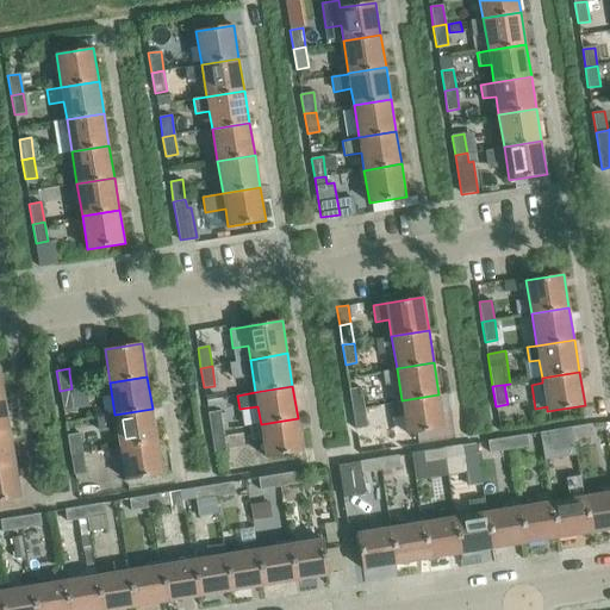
[(363,408),(361,387),(349,390),(352,409),(363,408)]
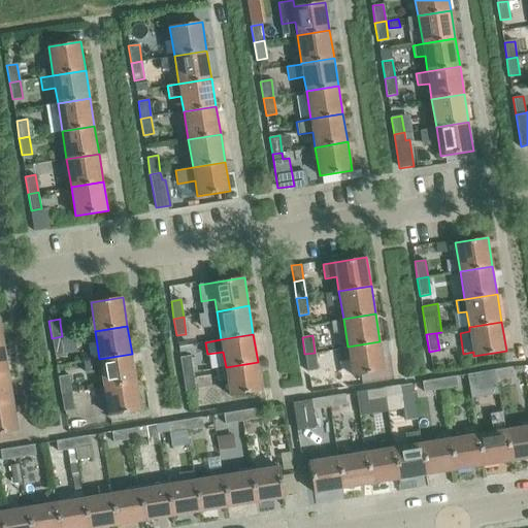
[(65,354),(62,336),(52,338),(55,356),(65,354)]
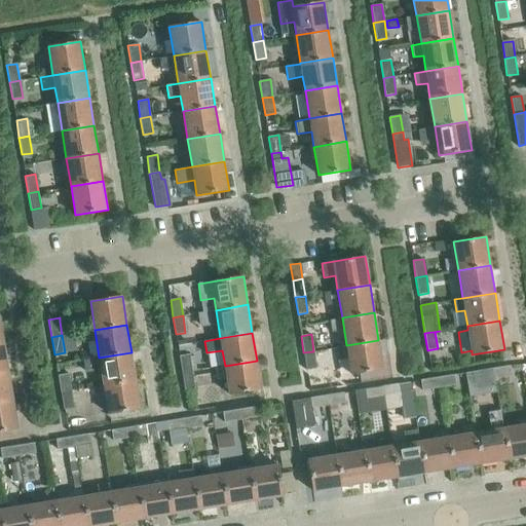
[(379,340),(348,346),(351,373),(383,369),(379,340)]
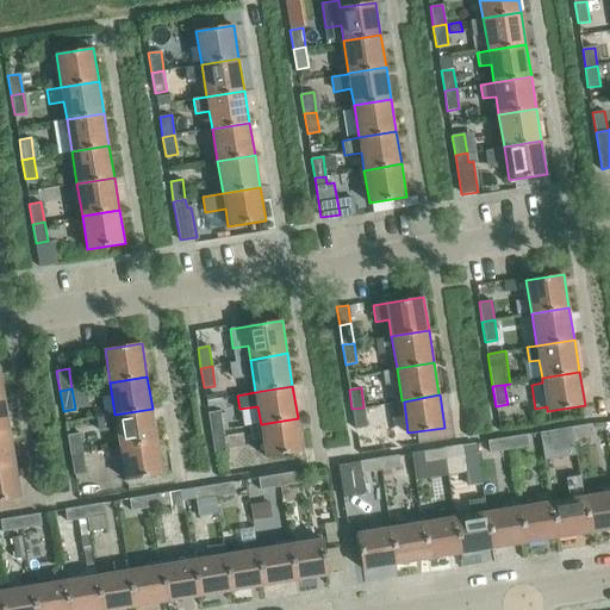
[(222,405),(221,398),(206,400),(207,408),(222,405)]
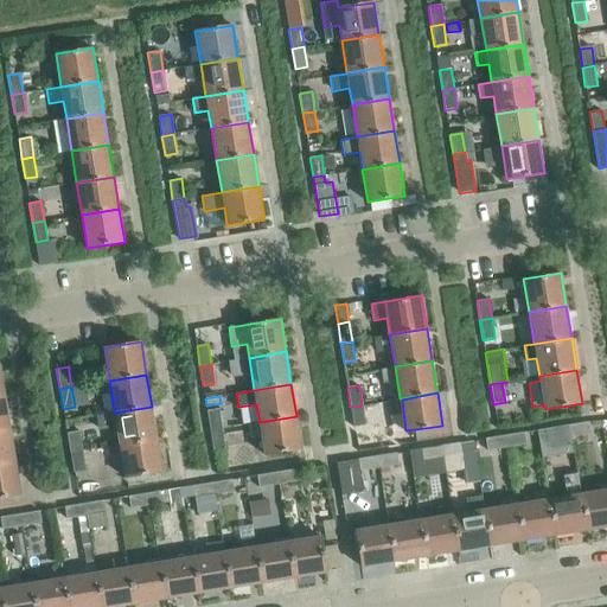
[(0,430),(11,429),(6,397),(0,398),(0,430)]
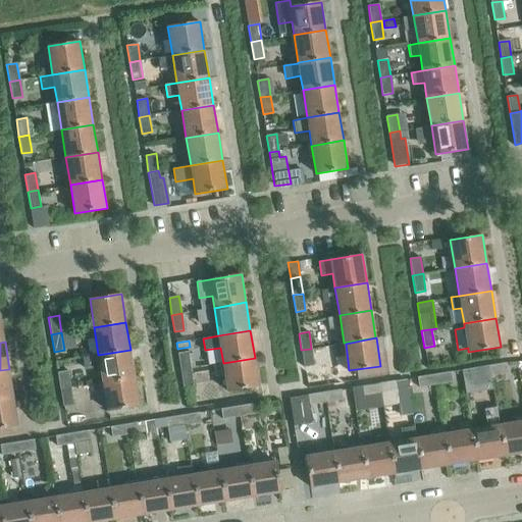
[(314,365),(311,349),(301,350),(304,367),(314,365)]
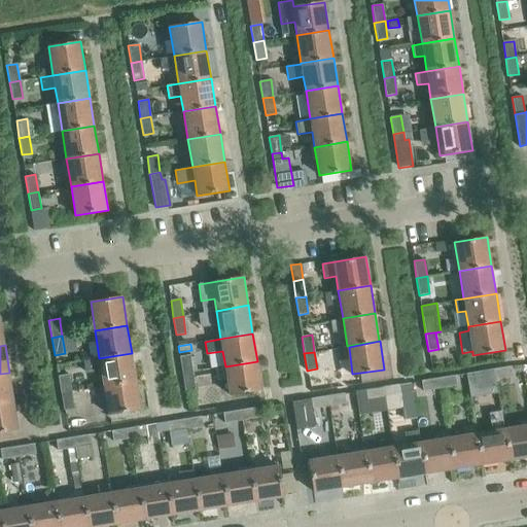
[(136,381),(132,353),(99,358),(83,361),(85,374),(101,371),(104,386),(136,381)]
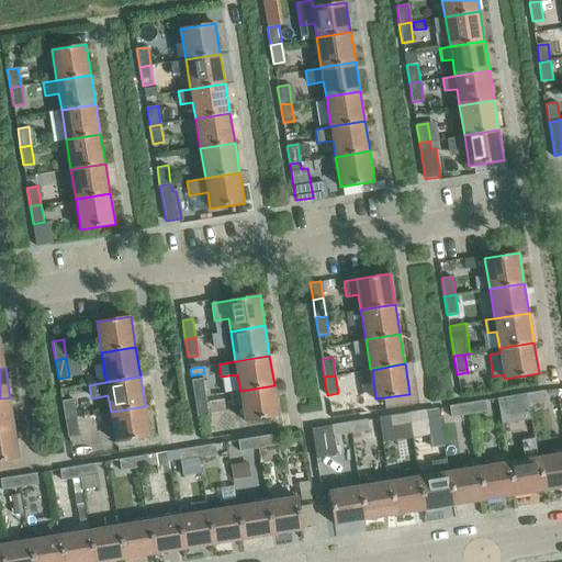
[(205,396),(202,379),(191,380),(194,398),(205,396)]
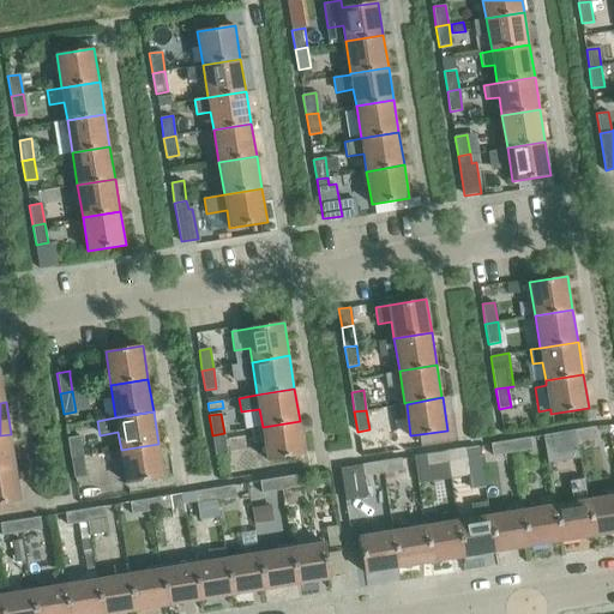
[(305,453),(300,421),(263,427),(263,428),(251,429),(253,444),(265,441),(268,461),(305,453)]
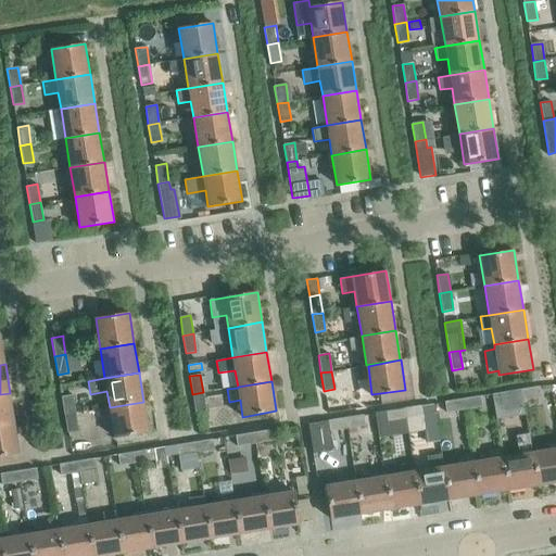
[(541,397),(539,386),(521,389),(523,400),(541,397)]
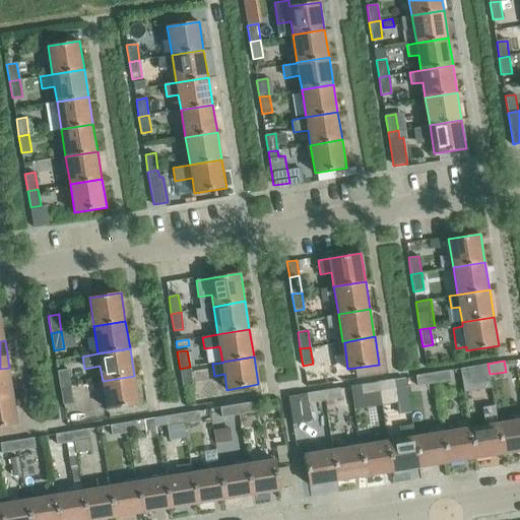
[(490,374),(488,364),(470,367),(471,377),(490,374)]
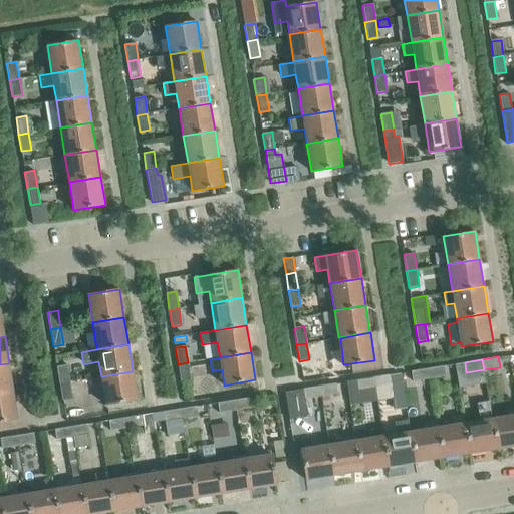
[(191,379),(188,362),(178,364),(181,381),(191,379)]
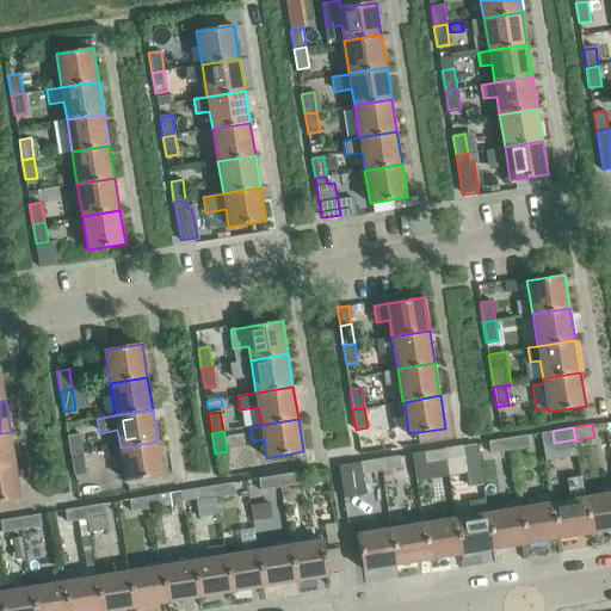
[(0,467),(16,464),(11,432),(0,433),(0,467)]
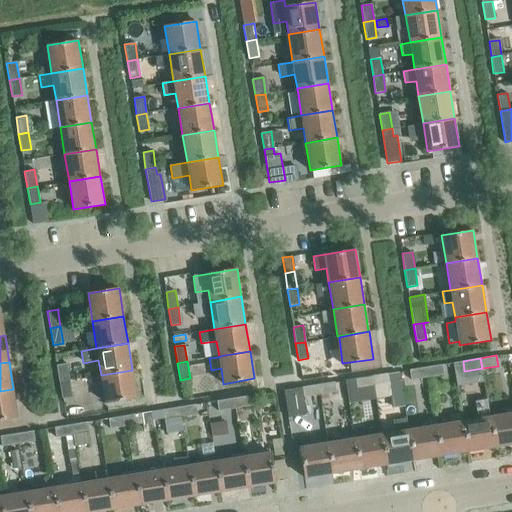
[(69,381),(66,363),(56,365),(59,382),(69,381)]
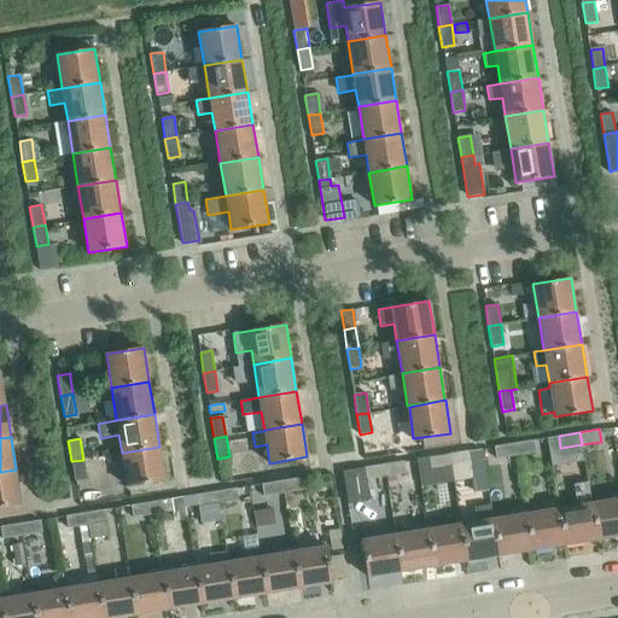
[(536,453),(534,439),(514,443),(517,455),(536,453)]
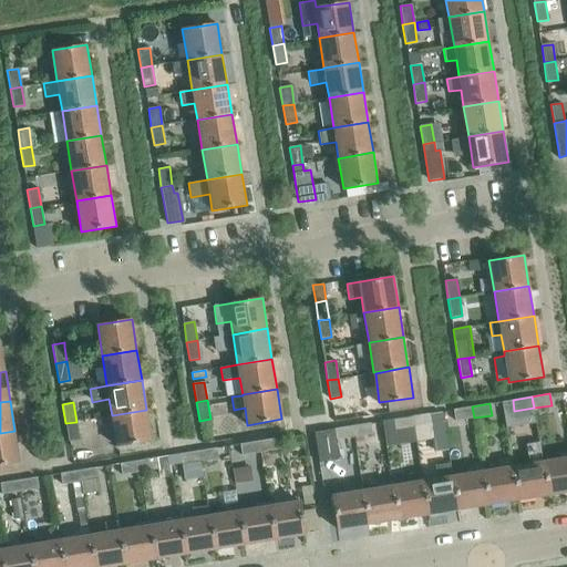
[(474,418),(472,406),(453,409),(455,421),(474,418)]
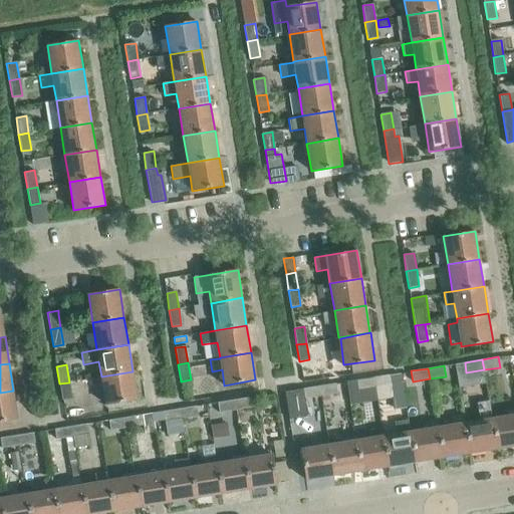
[(138,400),(133,371),(101,376),(105,405),(138,400)]
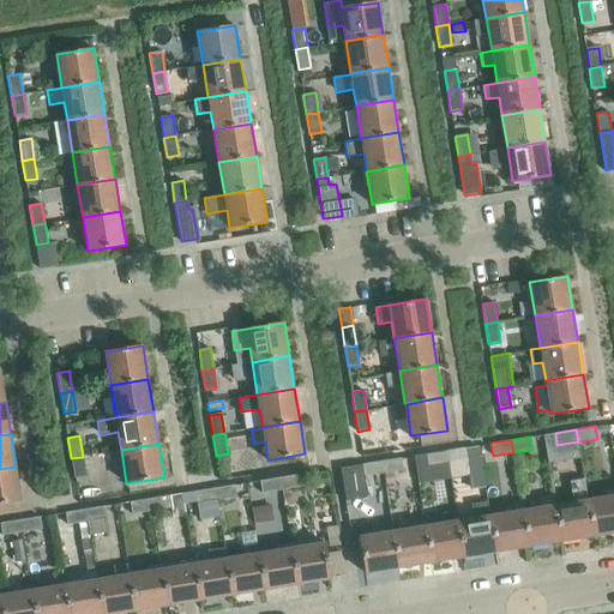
[(461,461),(468,459),(465,447),(446,451),(447,463),(449,463),(450,471),(462,470),(461,461)]
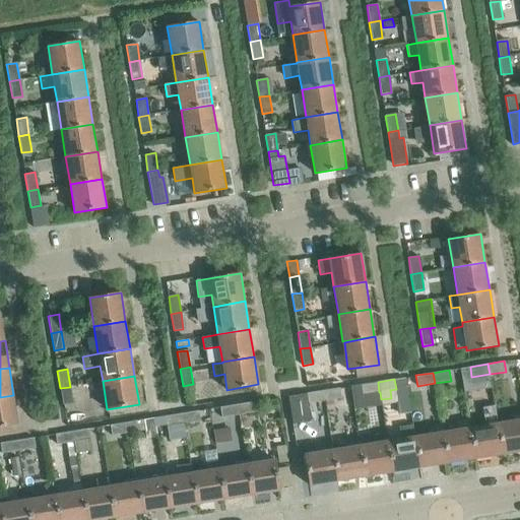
[(379,392),(378,382),(361,384),(362,395),(379,392)]
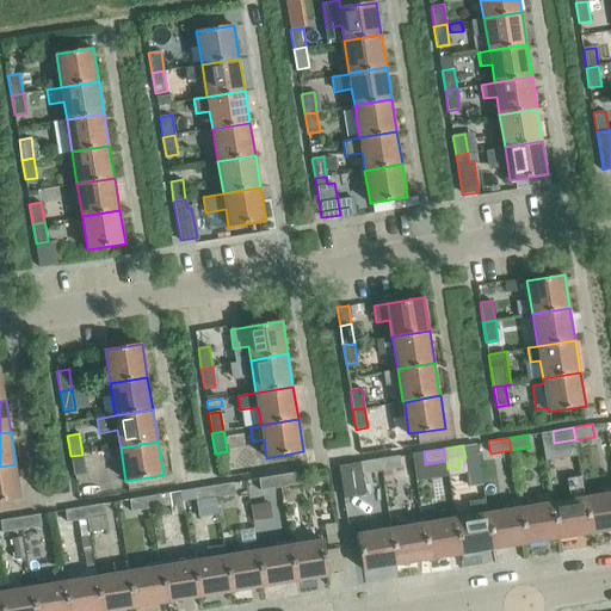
[(86,474),(82,455),(71,456),(74,475),(86,474)]
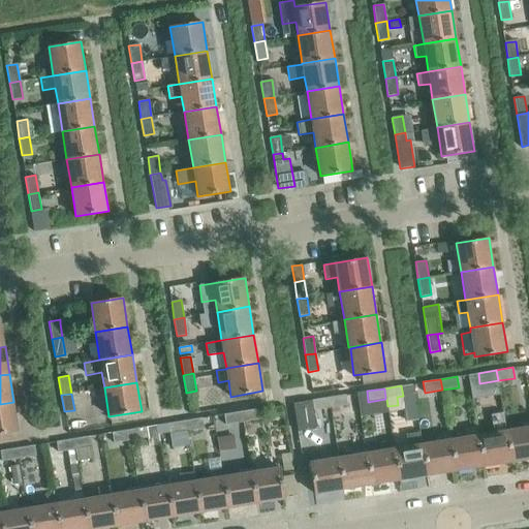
[(347,405),(345,395),(329,398),(330,408),(347,405)]
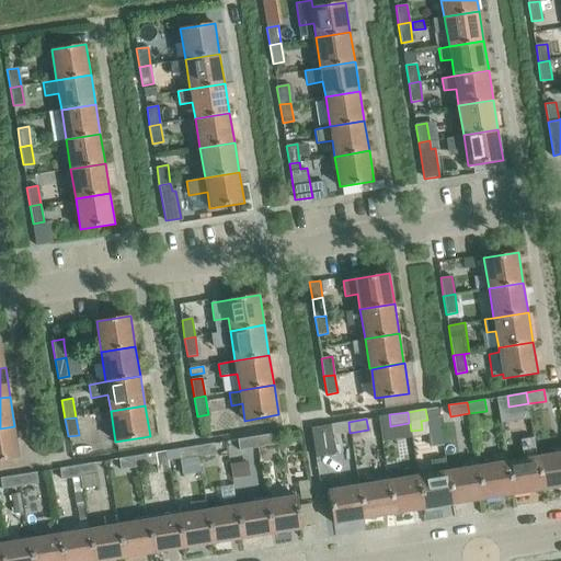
[(350,433),(348,422),(330,425),(330,426),(331,436),(350,433)]
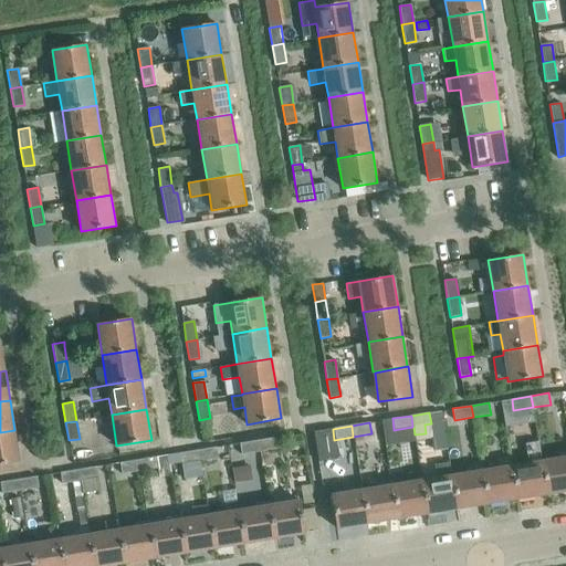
[(337,461),(334,440),(333,430),(333,429),(314,431),(320,463),(337,461)]
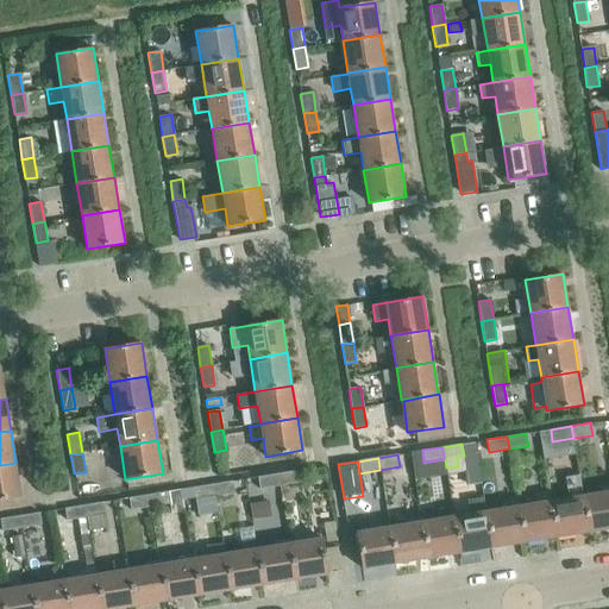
[(0,498),(22,496),(16,463),(0,465),(0,498)]
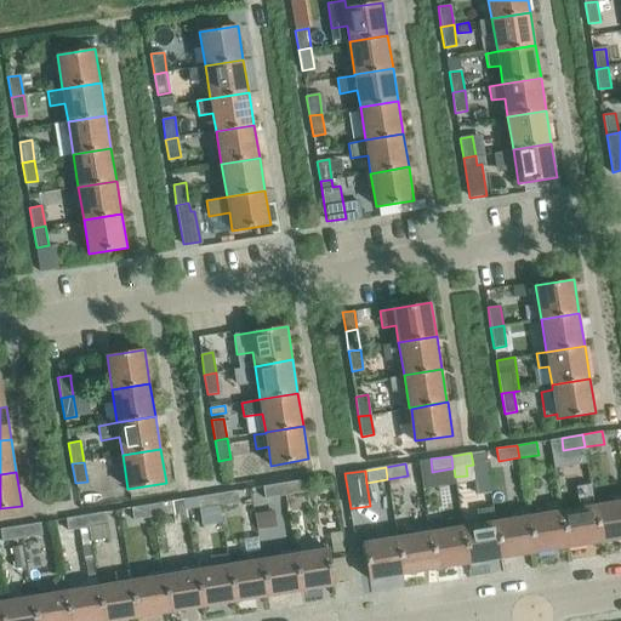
[(399,477),(389,479),(392,490),(400,489),(399,477)]
